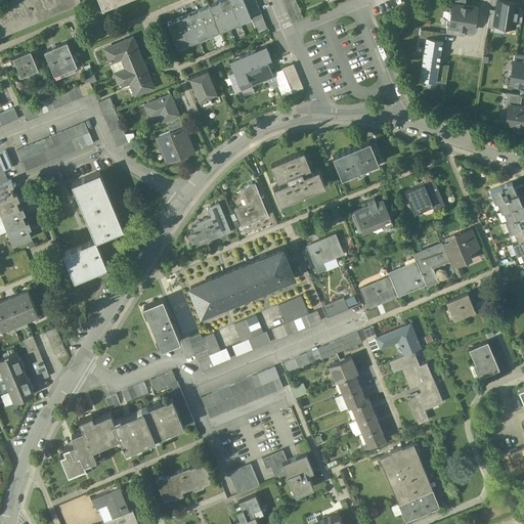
[(14,0),(0,6),(0,35),(81,1),(80,0),(14,0)]
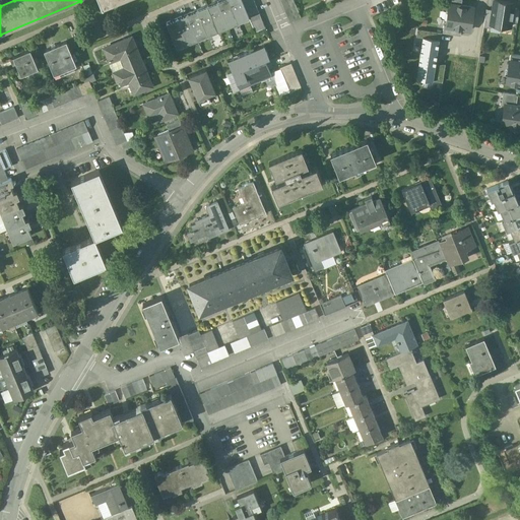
[(239,22),(229,0),(220,0),(217,1),(229,26),(239,22)]
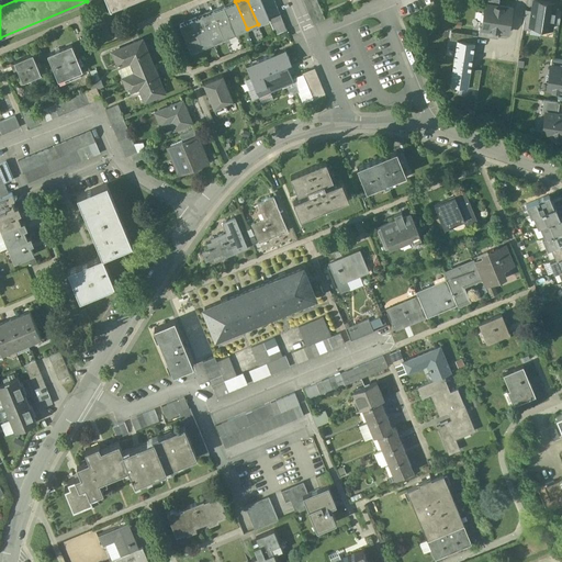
[(247,0),(258,24),(269,20),(269,19),(269,18),(267,12),(265,7),(261,1),(260,0),(247,0)]
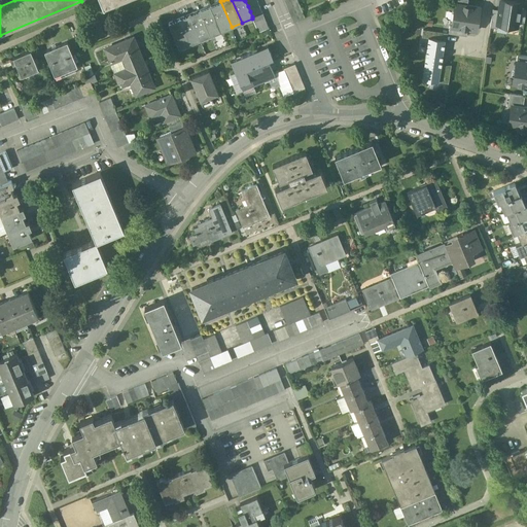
[(300,6),(296,0),(286,4),(288,10),(300,6)]
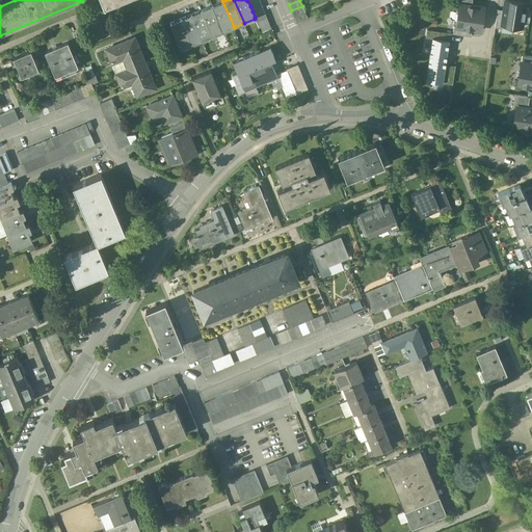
[(526,3),(505,0),(504,10),(502,25),(523,28),(524,22),(525,9),(526,3)]
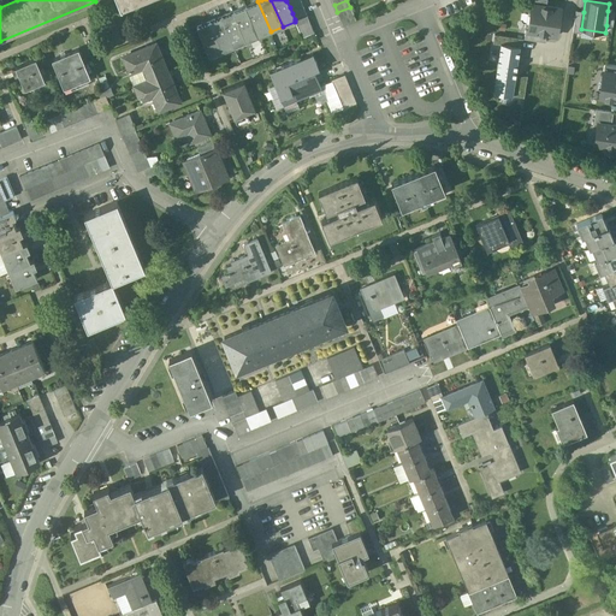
[(258,1),(246,7),(259,36),(271,31),(258,1)]
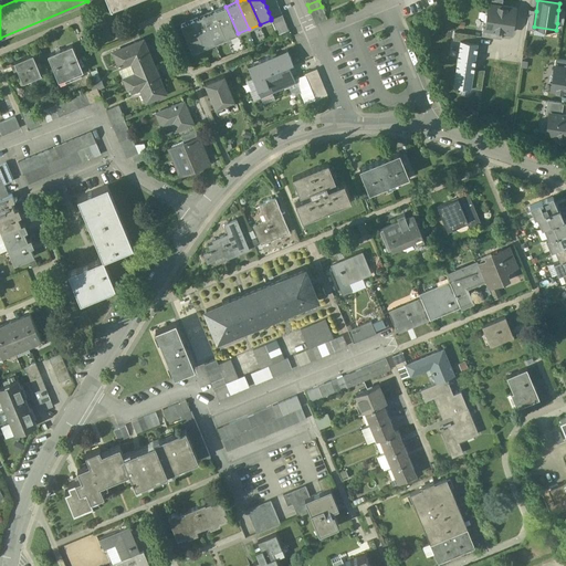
[(276,2),(266,7),(269,12),(280,8),(276,2)]
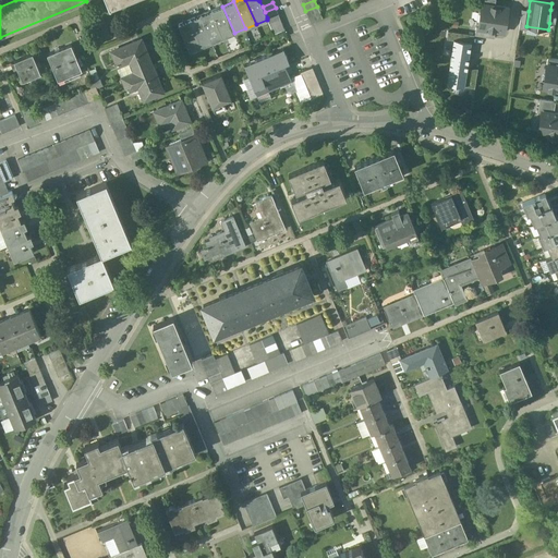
[(495,7),(482,4),(481,12),(478,12),(477,22),(480,22),(478,28),(478,29),(496,33),(505,34),(508,9),(495,7)]
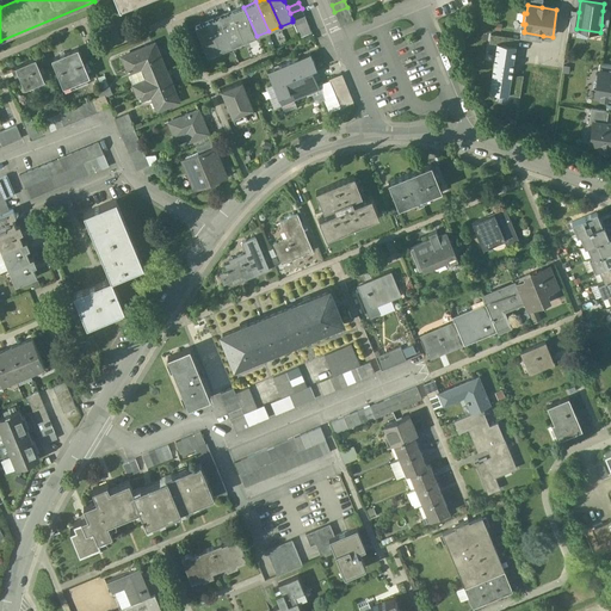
[(244,7),(232,12),(244,41),(257,36),(244,7)]
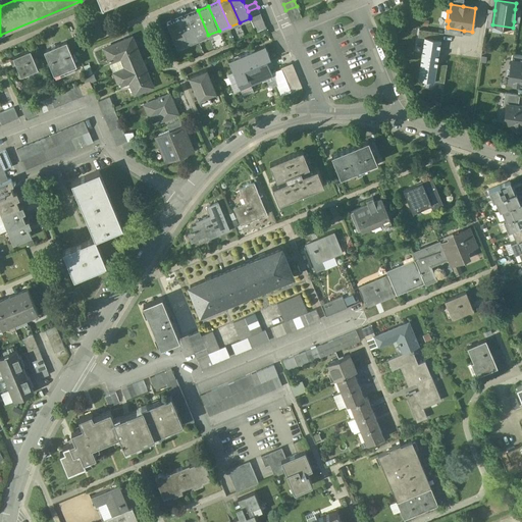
[(297,6),(285,10),(289,16),(300,11),(297,6)]
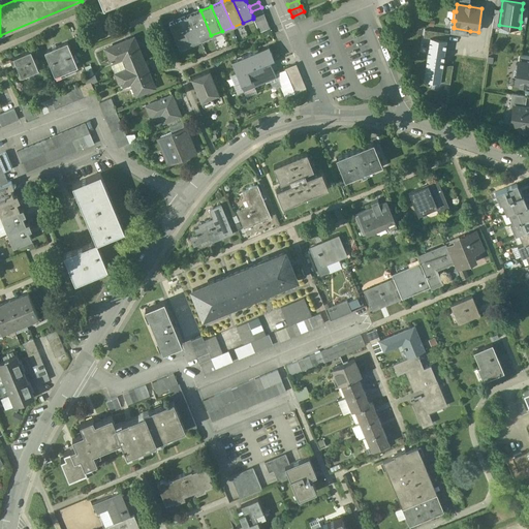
[(261,7),(251,11),(253,17),(263,12),(261,7)]
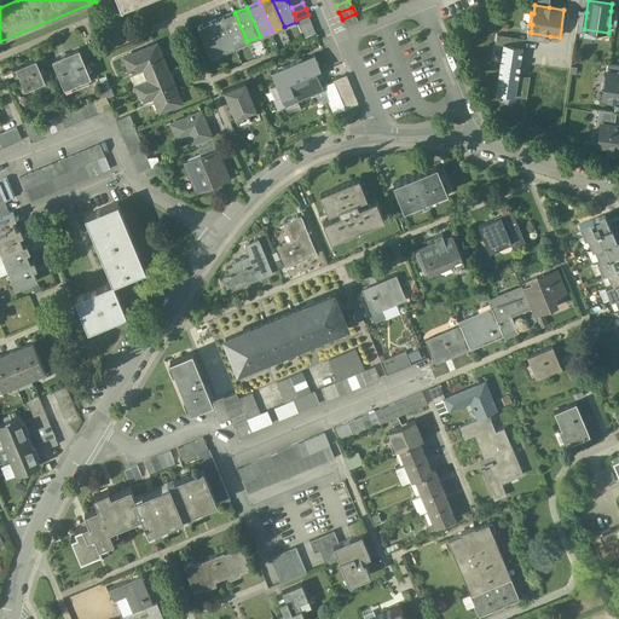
[(235,12),(223,17),(235,47),(247,41),(235,12)]
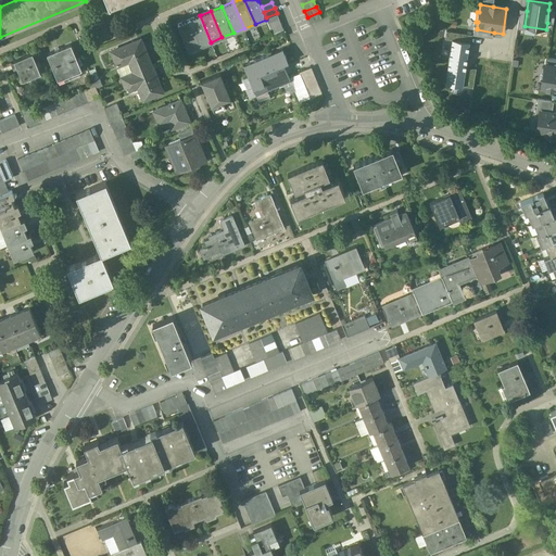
[(319,12),(307,17),(310,23),(321,19),(319,12)]
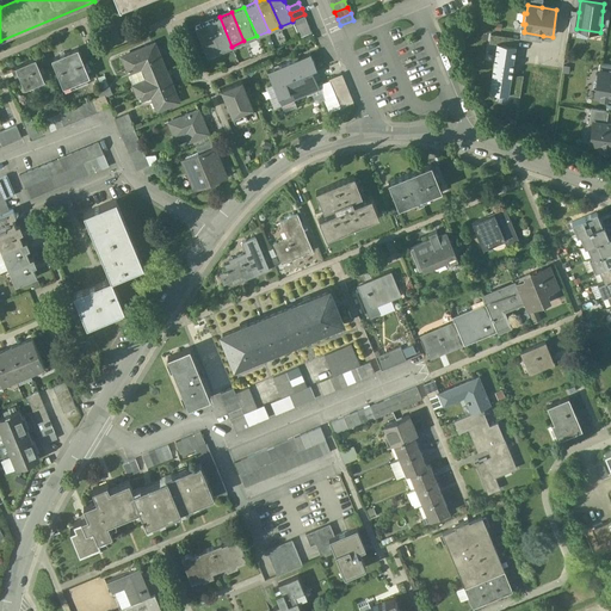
[(304,14),(292,19),(292,20),(292,22),(294,25),(307,20),(304,14)]
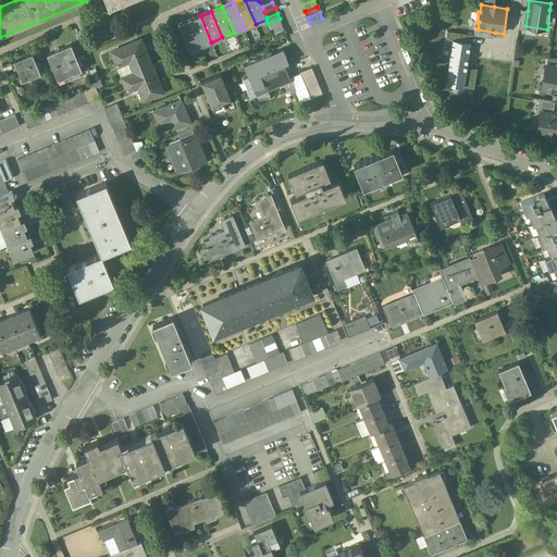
[(211,42),(200,15),(189,20),(200,47),(211,42)]
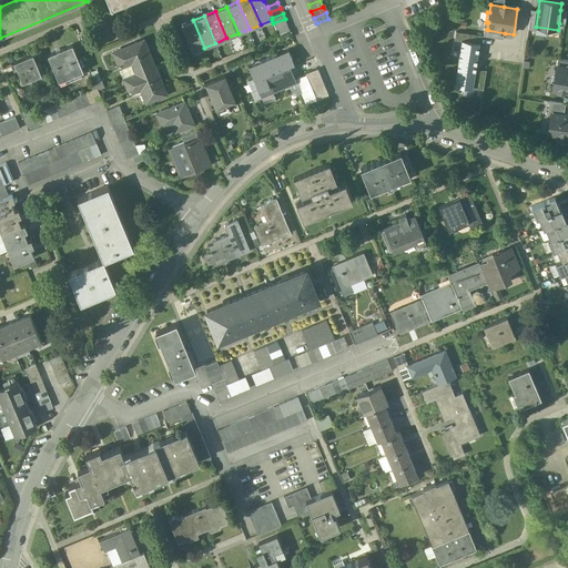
[(285,19),(273,23),(276,29),(287,24),(285,19)]
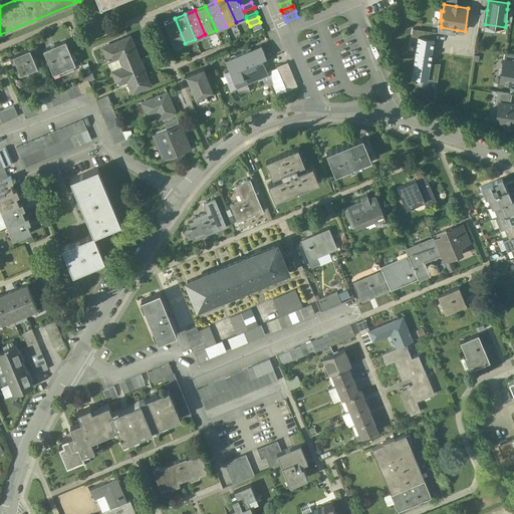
[(185,43),(175,18),(165,22),(175,47),(185,43)]
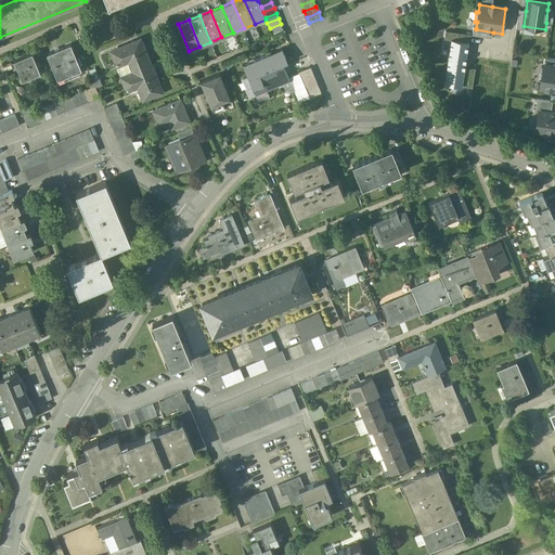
[(281,24),(270,28),(272,35),(283,29),(281,24)]
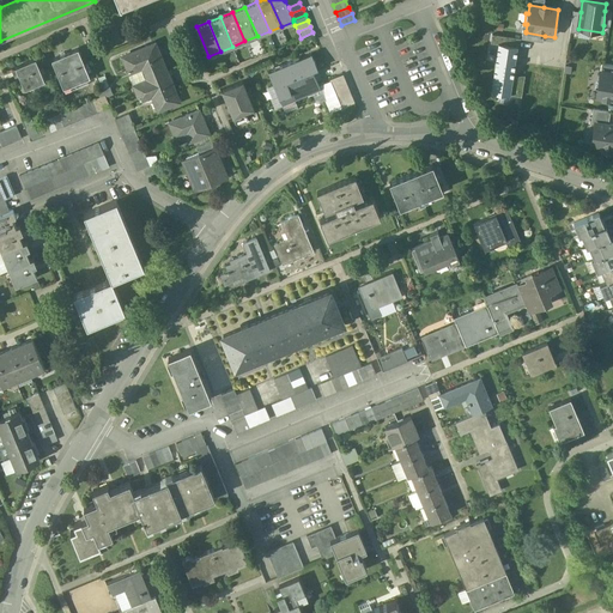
[(526,31),(523,31),(522,40),(544,43),(545,36),(526,32),(526,31)]
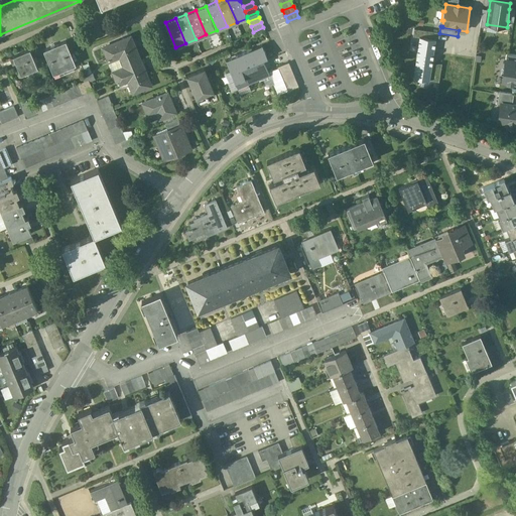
[(423,30),(414,29),(413,36),(419,37),(422,37),(423,30)]
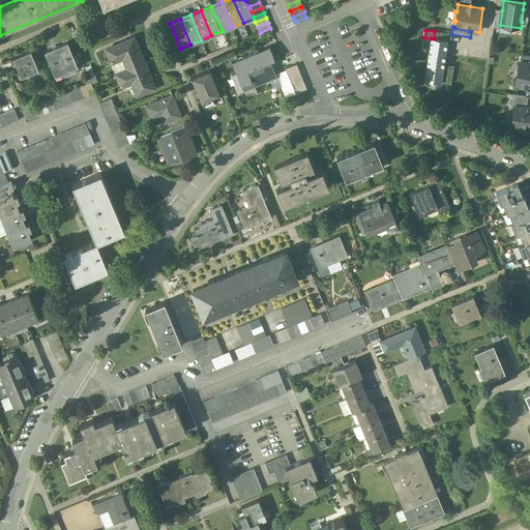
[(135,37),(107,49),(111,60),(124,55),(130,67),(144,62),(135,37)]
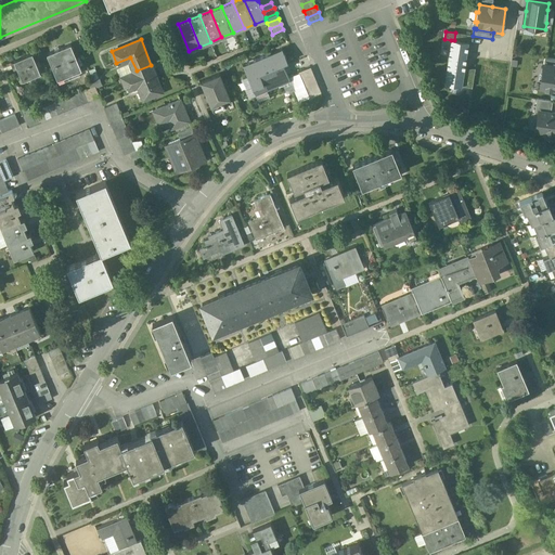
[(466,64),(468,42),(454,40),(451,40),(448,64),(465,67),(466,64)]
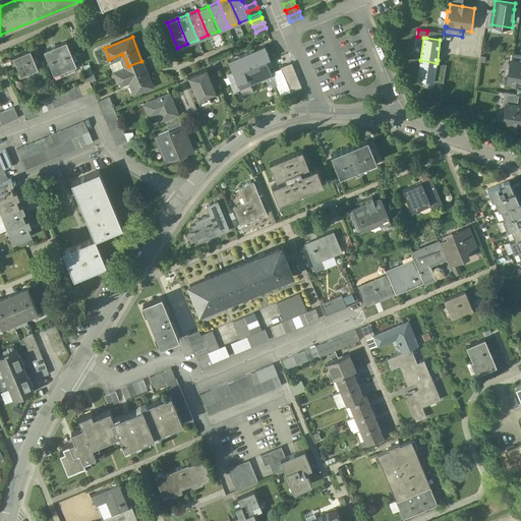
[(76,66),(66,42),(53,47),(44,51),(54,75),(76,66)]
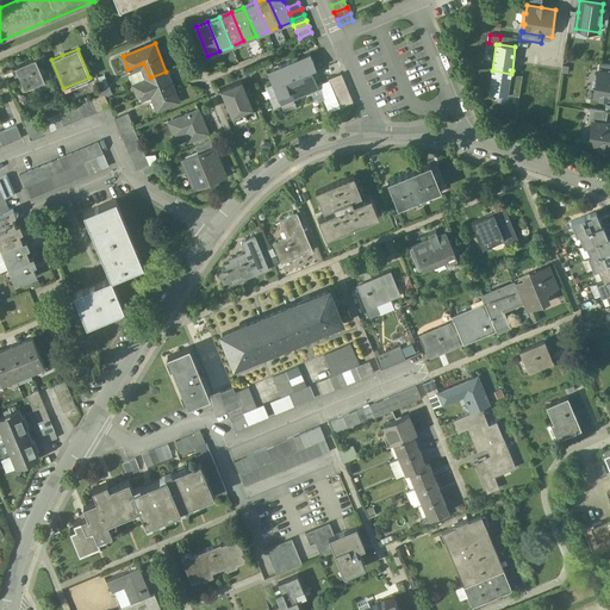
[(316,69),(310,54),(296,60),(310,93),(319,88),(312,70),(316,69)]
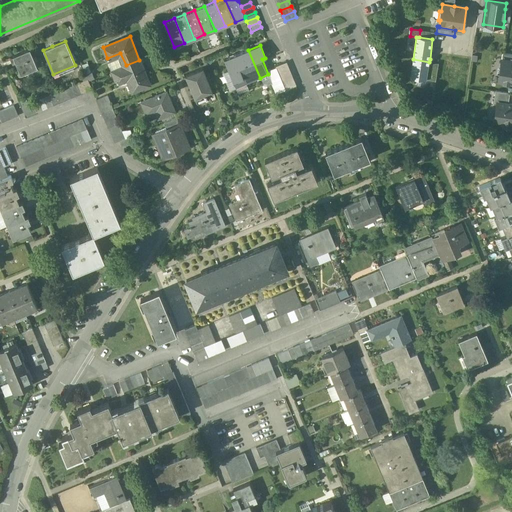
[(30,49),(13,56),(21,74),(37,67),(30,49)]
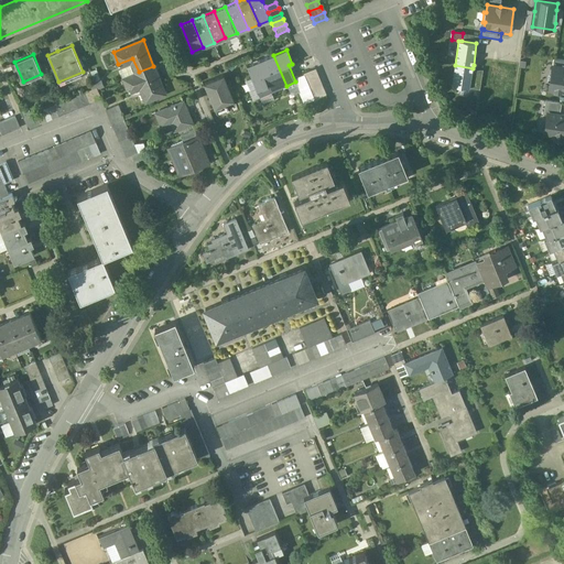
[(286,86),(273,55),(259,61),(271,91),(286,86)]
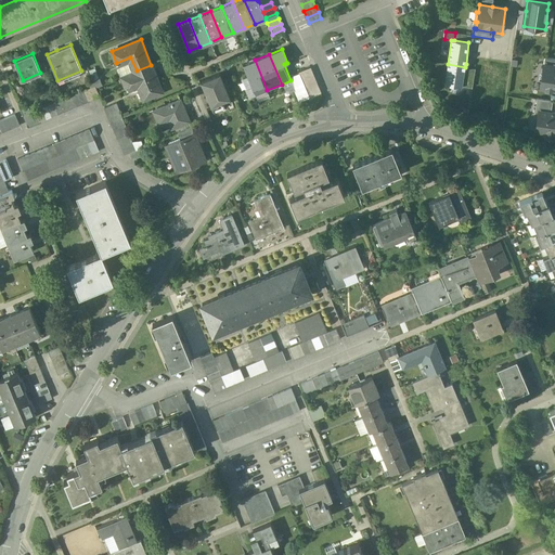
[(267,90),(255,60),(243,65),(256,95),(267,90)]
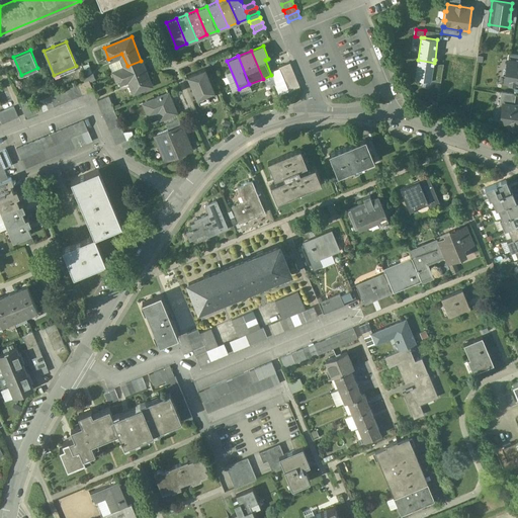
[(433,67),(434,63),(418,60),(415,79),(431,81),(433,67)]
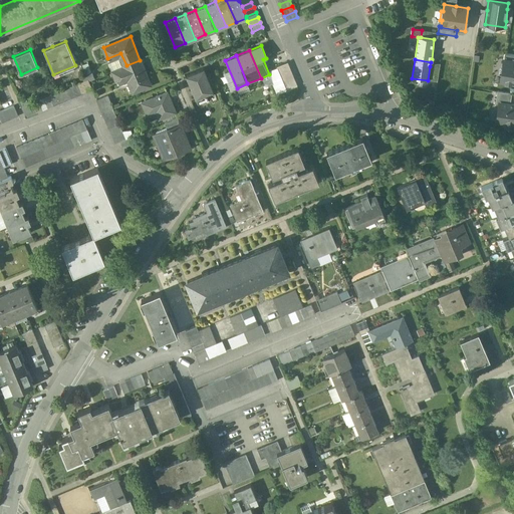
[(513,60),(504,59),(501,82),(513,83),(513,60)]
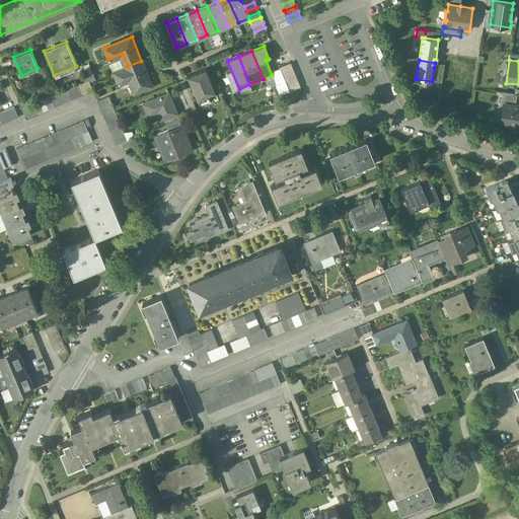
[(128,66),(114,72),(119,86),(121,85),(130,83),(135,94),(152,86),(141,61),(128,66)]
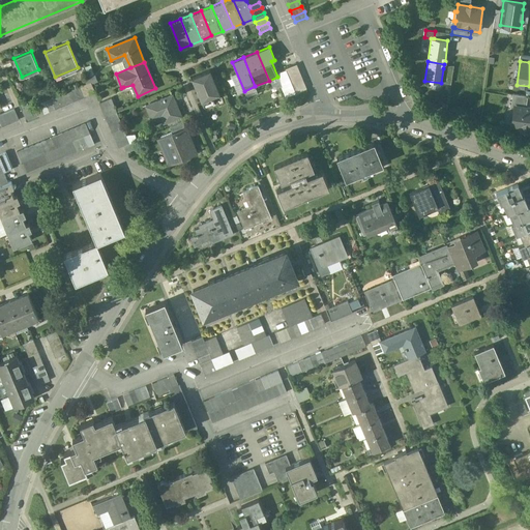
[(306,89),(296,64),(276,74),(286,97),(306,89)]
